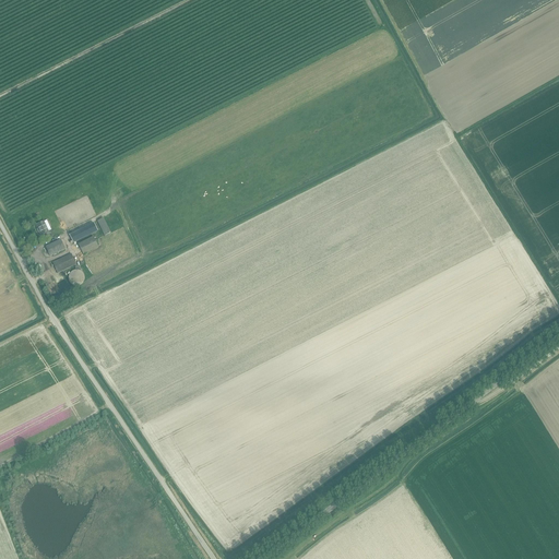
[(104,236),(110,234),(103,218),(97,222),(104,236)]
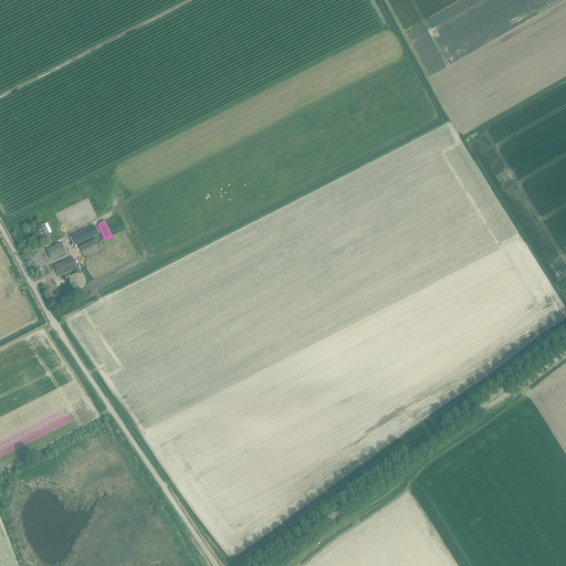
[(44,224),(37,228),(42,238),(43,238),(45,241),(52,238),(50,234),(49,234),(44,224)]
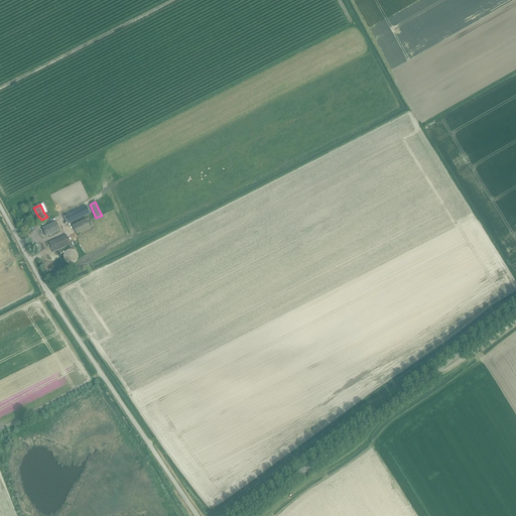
[(68,225),(90,213),(86,206),(63,218),(68,225)]
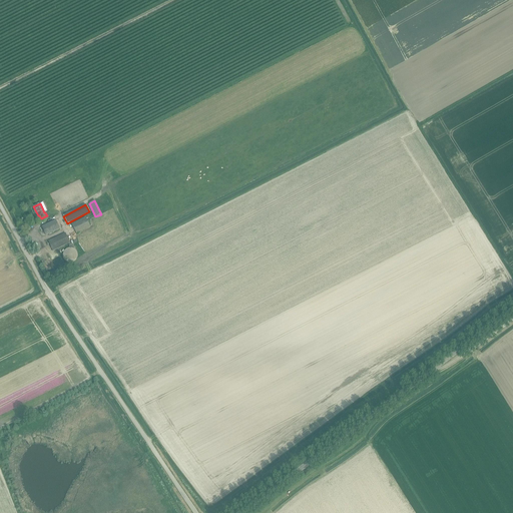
[(76,232),(89,226),(84,217),(71,224),(76,232)]
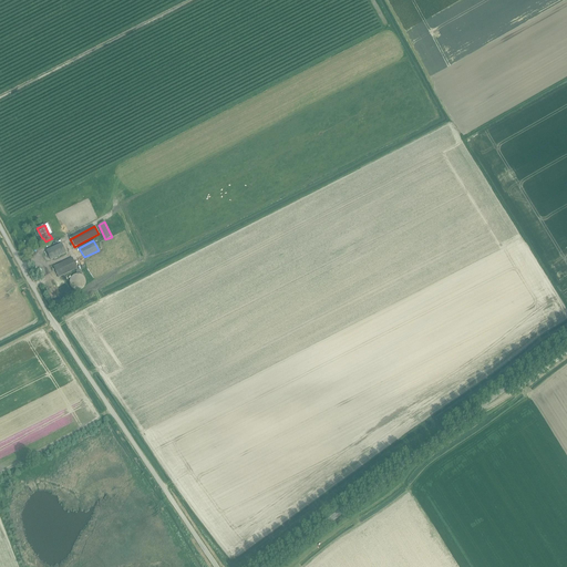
[(50,260),(65,253),(61,244),(47,250),(50,260)]
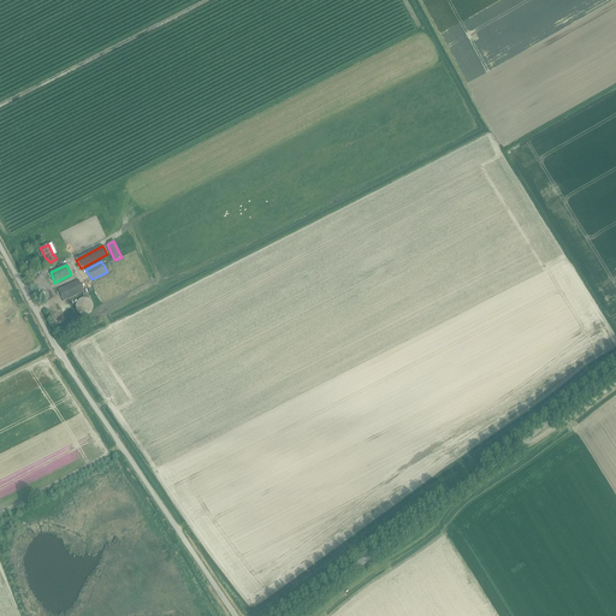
[(64,301),(83,291),(78,280),(58,289),(64,301)]
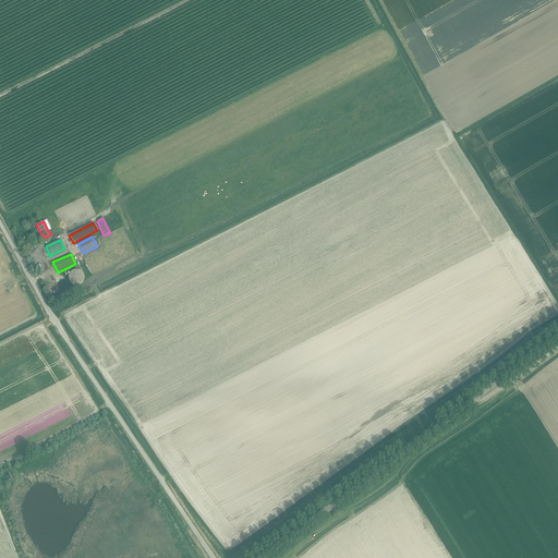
[(74,286),(77,286),(80,284),(82,283),(84,281),(84,279),(85,277),(84,274),(83,271),(81,270),(79,269),(75,269),(73,269),(71,271),(70,273),(69,276),(69,278),(69,280),(70,282),(72,284),(74,286)]
